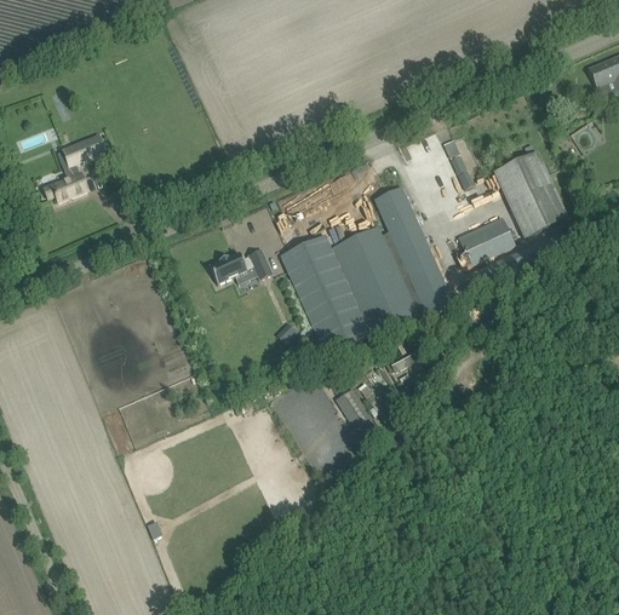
[(618,53),(588,68),(596,86),(613,79),(617,87),(615,88),(617,91),(618,90),(618,53)]
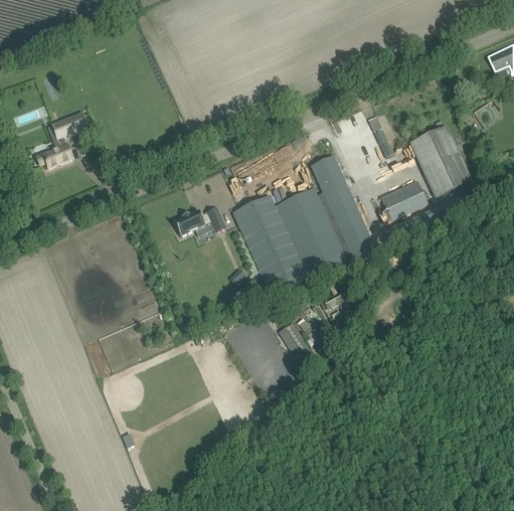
[(81,111),(68,116),(51,123),(56,137),(52,138),(56,147),(36,155),(39,164),(45,161),(48,167),(72,157),(66,143),(65,143),(62,136),(88,126),(81,111)]
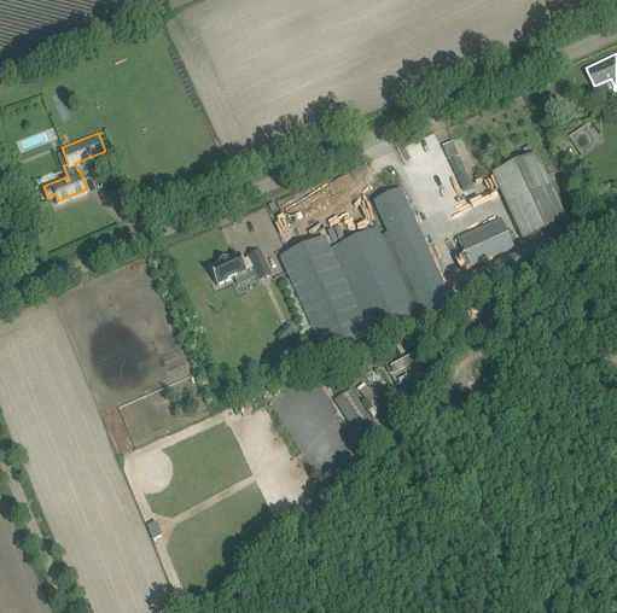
[(492,170),(522,237),(566,216),(535,150),(492,170)]
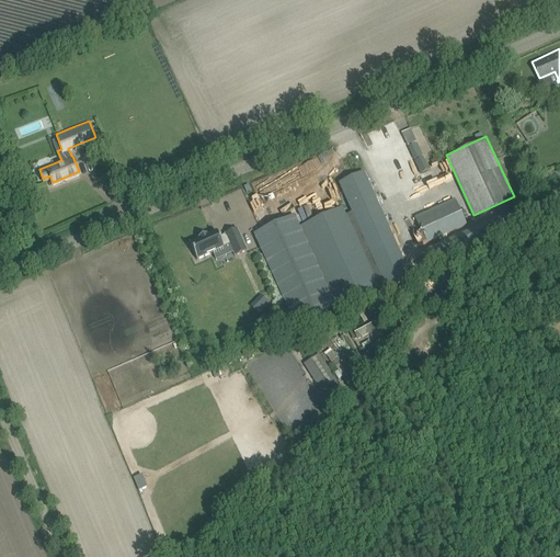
[(410,274),(396,241),(363,169),(338,180),(351,209),(344,213),(341,205),(298,224),(293,213),(253,230),(294,322),(384,282),(385,285),(410,274)]
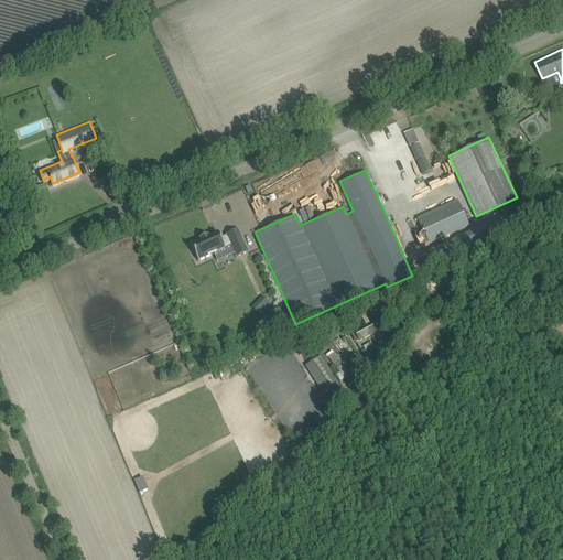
[(415,234),(420,243),(467,221),(457,201),(418,219),(423,229),(415,234)]
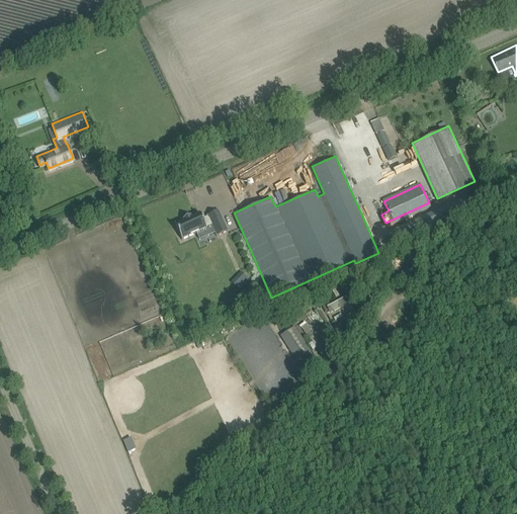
[(386,230),(395,247),(471,211),(463,194),(386,230)]
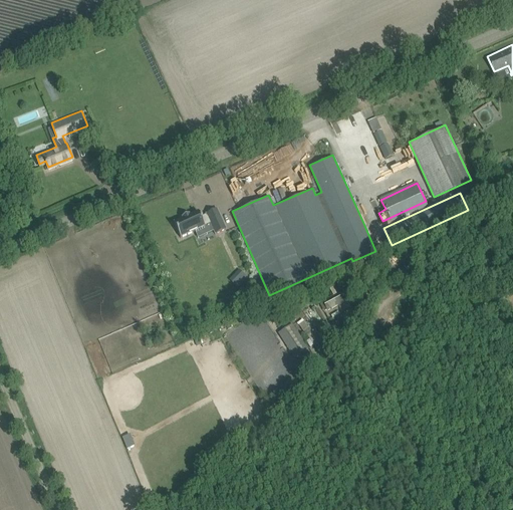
[(175,217),(176,219),(173,220),(180,234),(185,232),(185,233),(189,232),(188,231),(204,223),(210,220),(214,231),(225,226),(216,206),(205,211),(206,212),(201,215),(198,209),(195,210),(194,209),(191,210),(192,212),(189,213),(188,211),(181,215),(182,216),(179,217),(179,216),(175,217)]
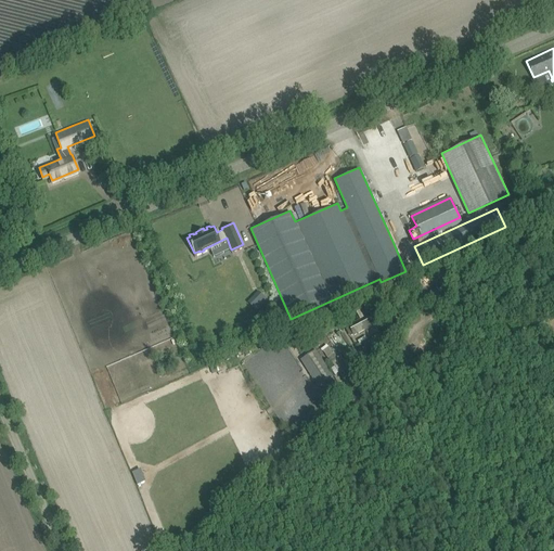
[(257,289),(246,299),(256,308),(267,297),(257,289)]
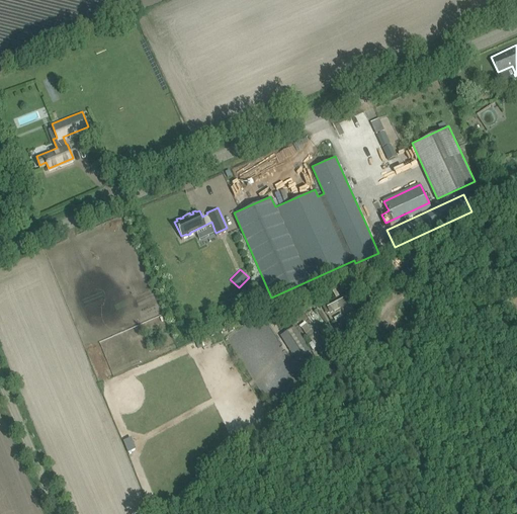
[(342,275),(342,274),(326,282),(329,289),(345,281),(346,283),(353,280),(349,272),(342,275)]
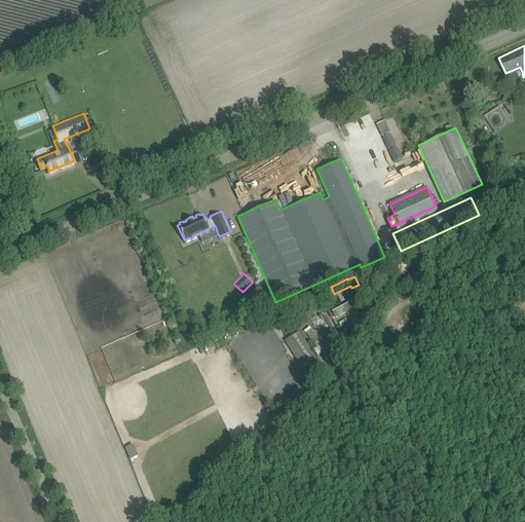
[(331,293),(326,296),(329,303),(335,300),(331,293)]
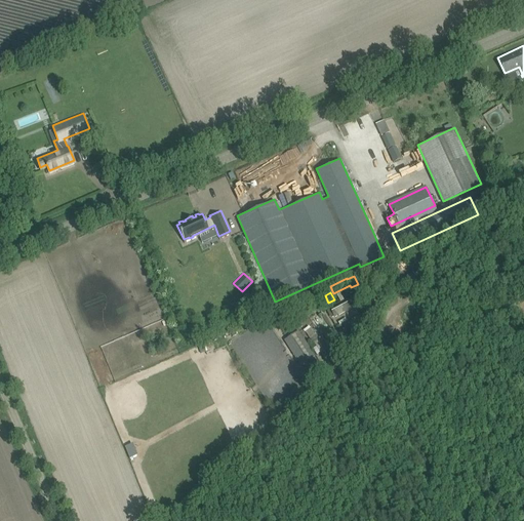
[(360,299),(356,302),(351,292),(328,305),(329,306),(326,308),(330,315),(333,314),(343,310),(349,322),(362,315),(365,321),(371,317),(372,319),(378,316),(376,314),(379,312),(376,306),(366,311),(360,299)]
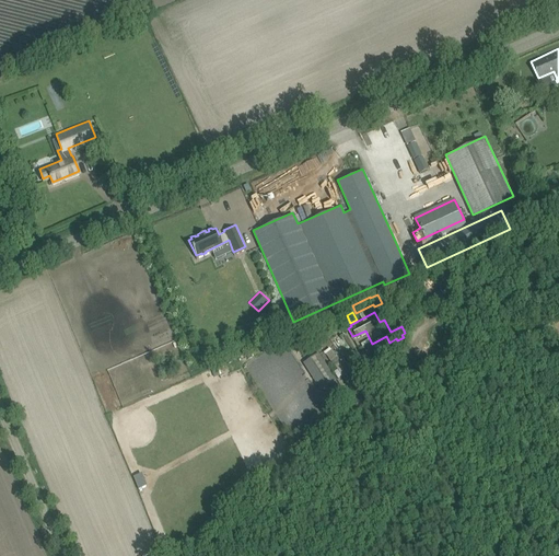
[(288,336),(293,345),(305,337),(300,328),(288,336)]
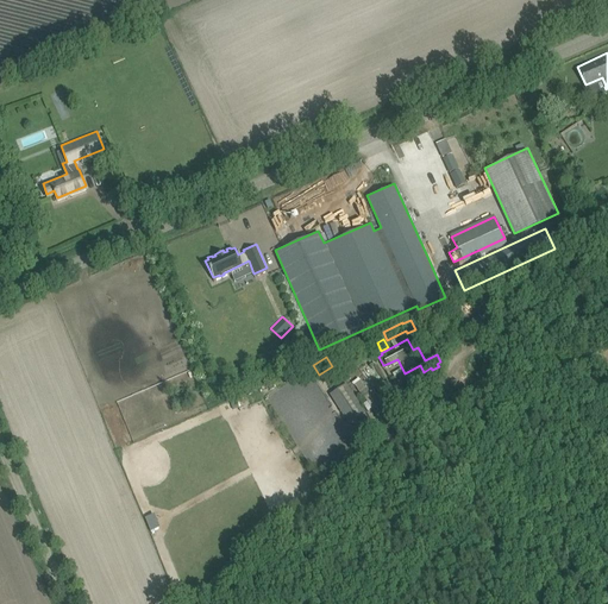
[(331,390),(343,408),(350,420),(365,409),(346,379),(331,390)]
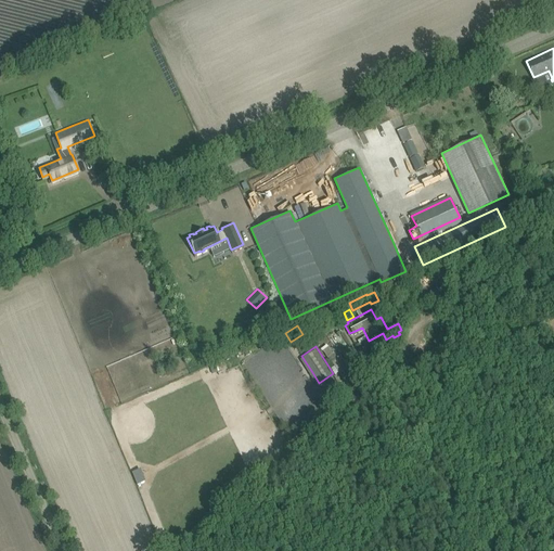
[(378,356),(375,351),(371,355),(370,354),(368,356),(373,361),(378,356)]
